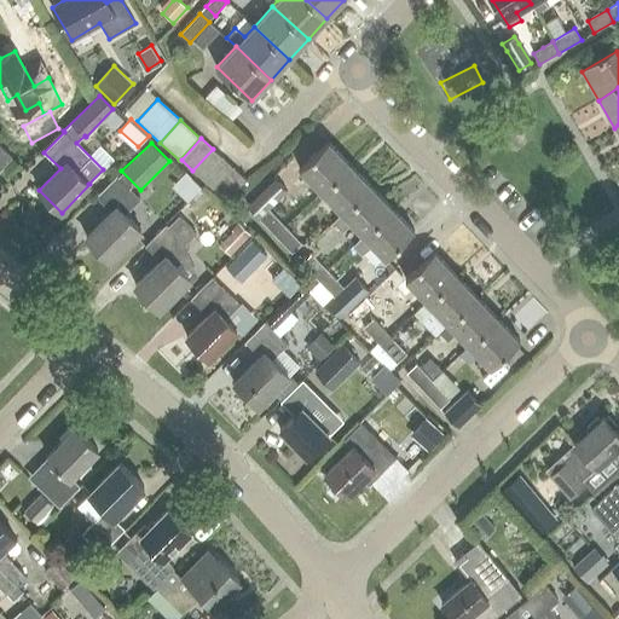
[(299,171),(320,192),(350,165),(328,143),(299,171)]
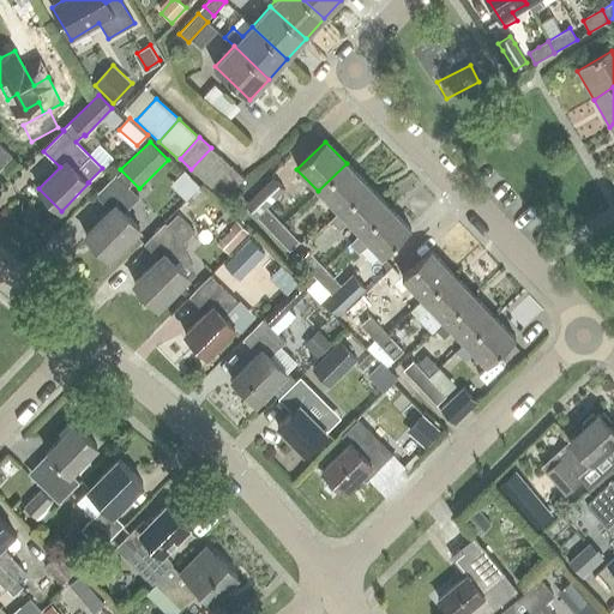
[(0,168),(12,156),(0,145),(0,168)]
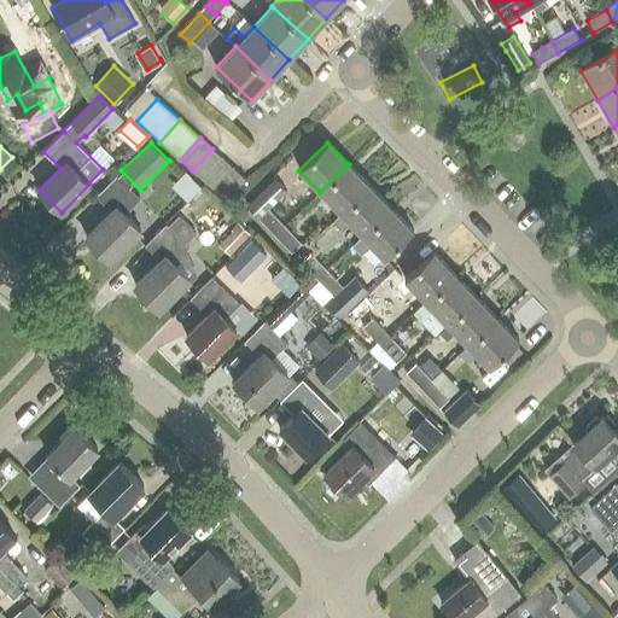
[(223,159),(213,149),(192,170),(203,180),(223,159)]
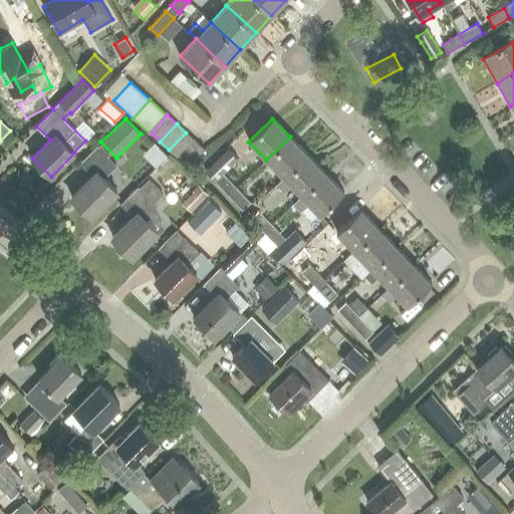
[(12,133),(1,144),(7,151),(18,140),(12,133)]
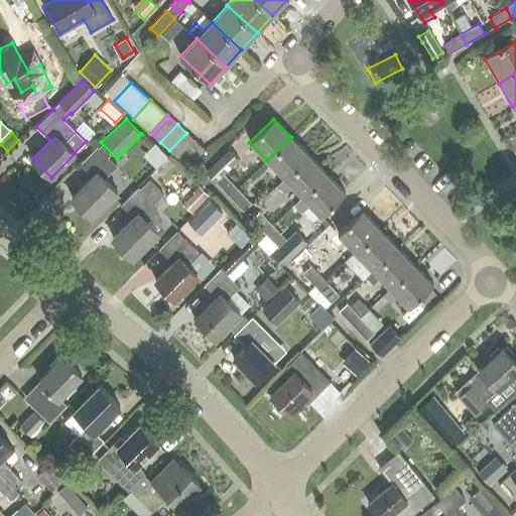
[(196,141),(186,133),(169,150),(178,159),(196,141)]
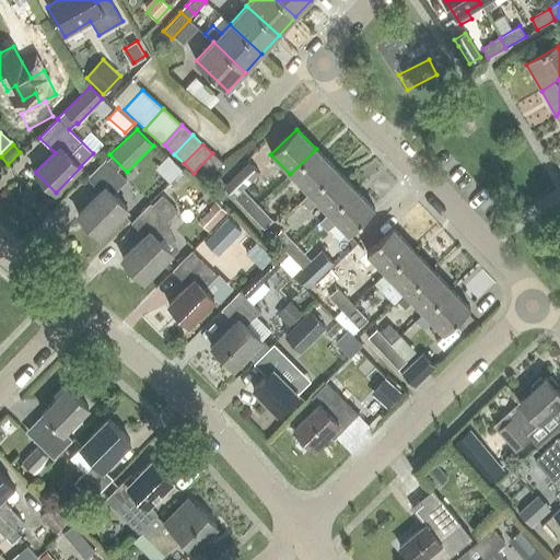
[(290,174),(308,194),(336,168),(316,149),(290,174)]
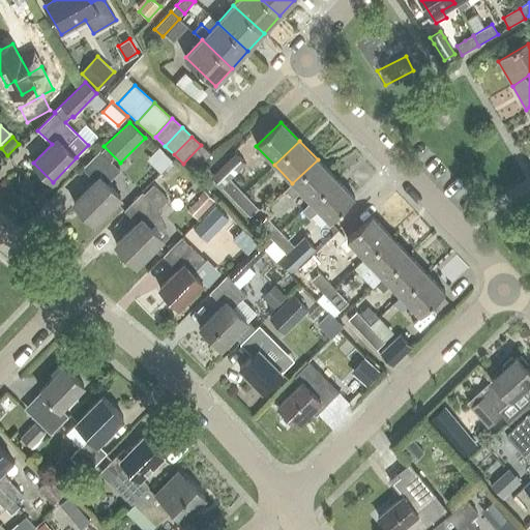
[(194,172),(210,154),(201,145),(183,164),(194,172)]
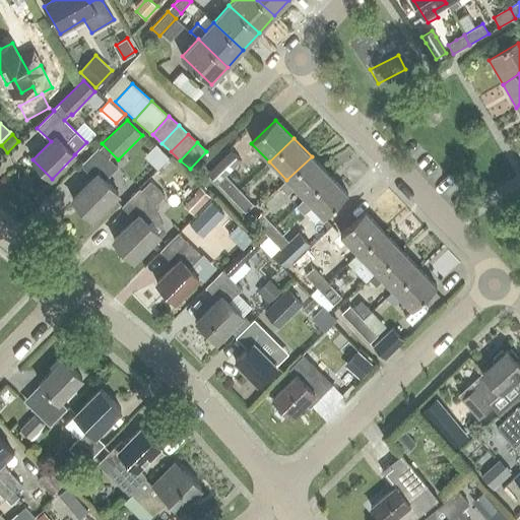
[(105,180),(118,168),(99,148),(82,166),(94,178),(72,199),(92,219),(119,194),(105,180)]
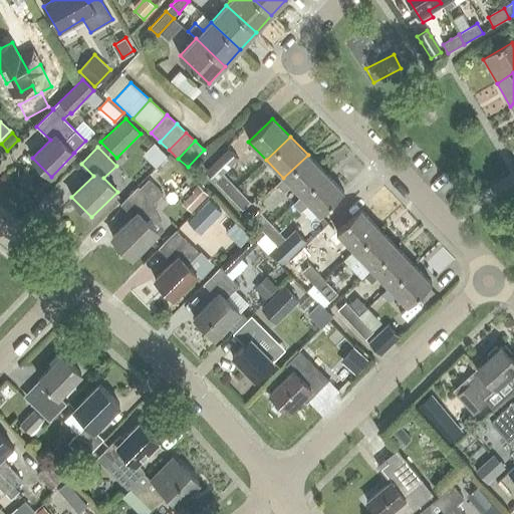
[(206,173),(229,196),(237,189),(223,175),(238,160),(229,150),(206,173)]
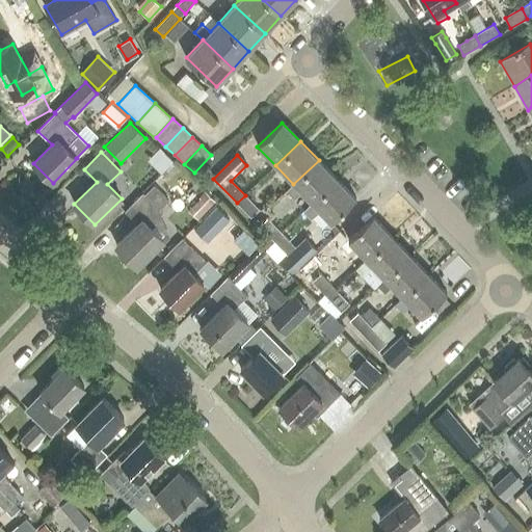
[(301,192),(312,203),(337,179),(319,160),(293,184),(287,190),(294,198),(301,192)]
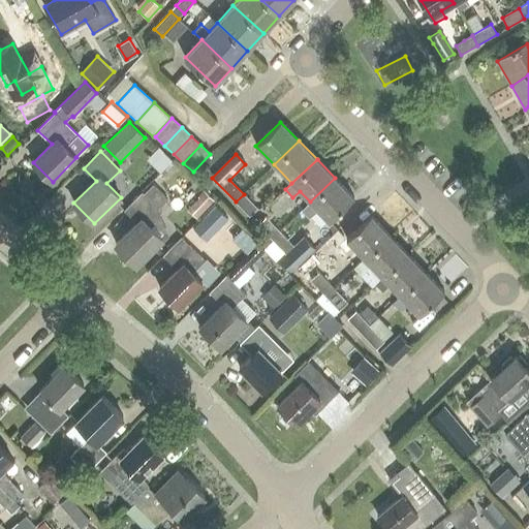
[(329,221),(353,197),(335,178),(310,201),(329,221)]
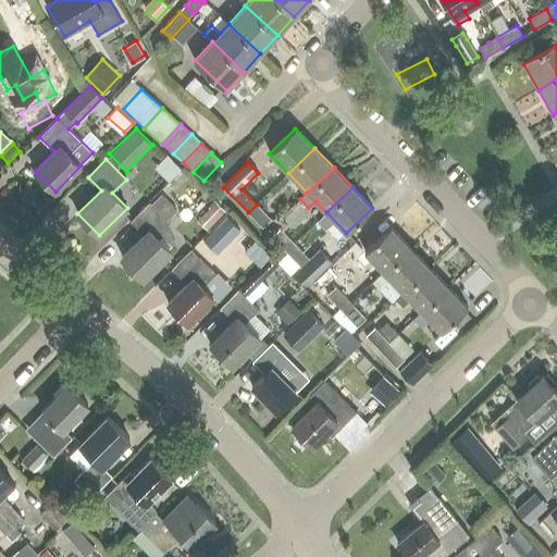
[(144,279),(172,251),(157,236),(170,223),(166,220),(176,209),(161,194),(151,203),(150,202),(132,221),(145,234),(122,257),(144,279)]
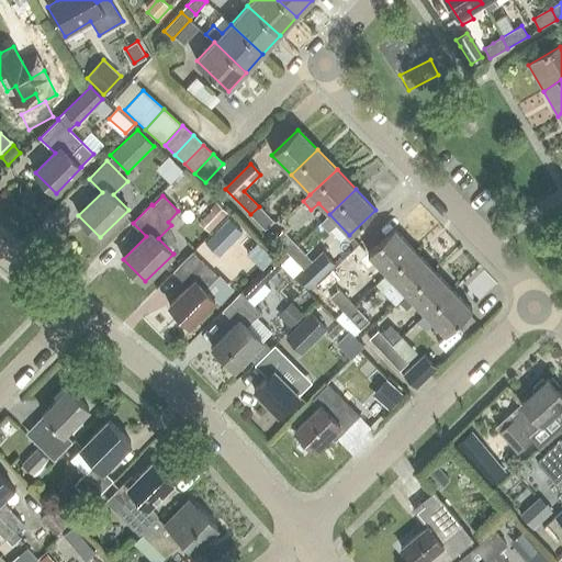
[(222,218),(227,213),(216,202),(211,209),(222,218)]
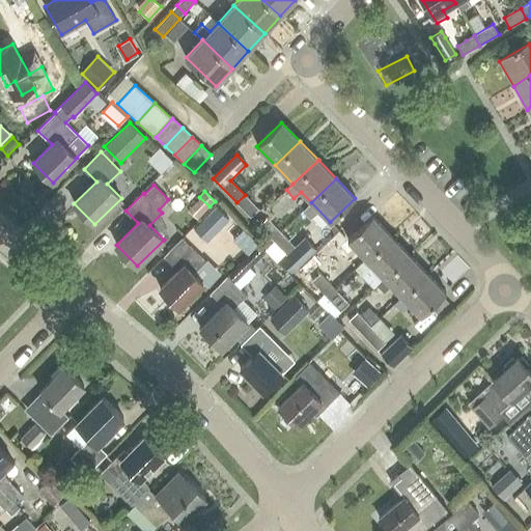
[(245,195),(236,202),(251,217),(259,210),(245,195)]
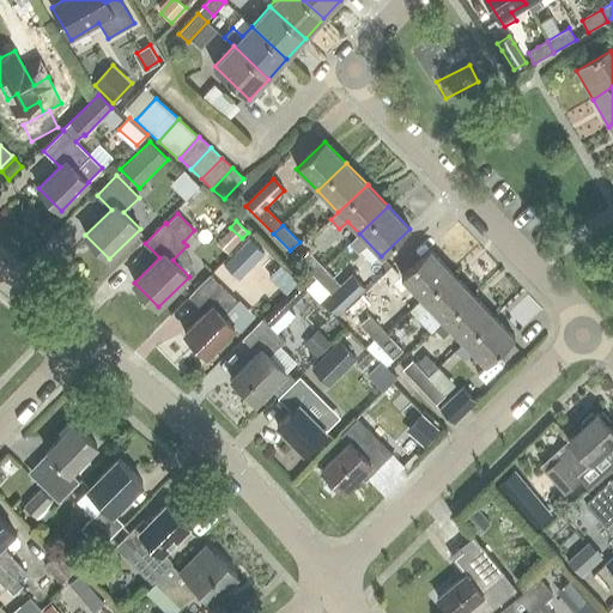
[(240,280),(265,254),(249,240),(224,266),(240,280)]
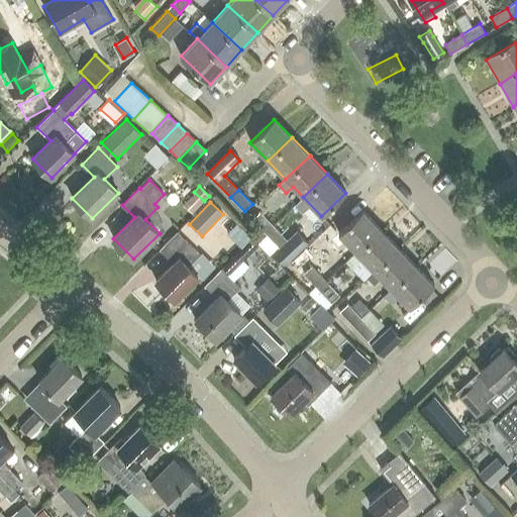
[(345,241),(355,252),(380,229),(363,210),(338,234),(333,239),(340,246),(345,241)]
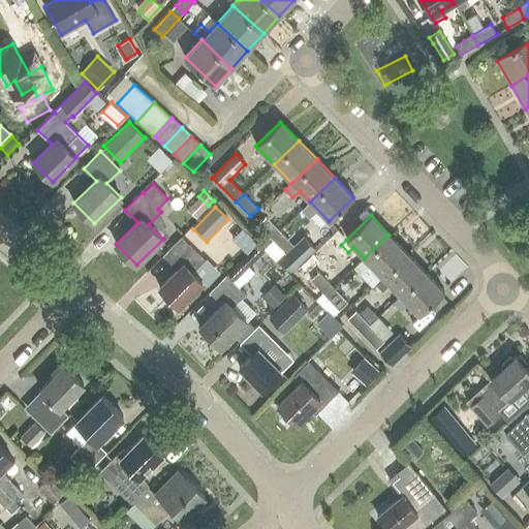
[(258,225),(273,240),(281,232),(267,217),(258,225)]
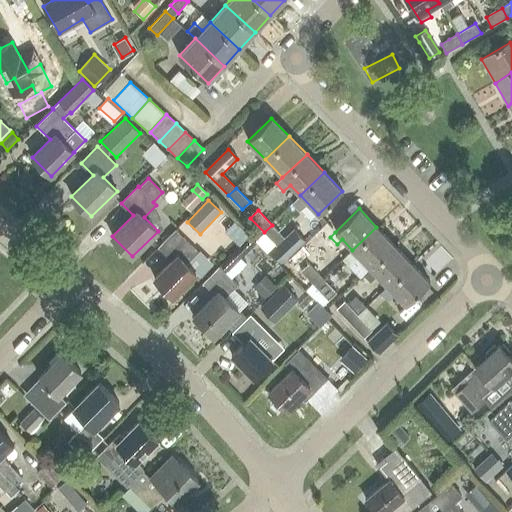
[(234,220),(226,230),(240,242),(248,233),(234,220)]
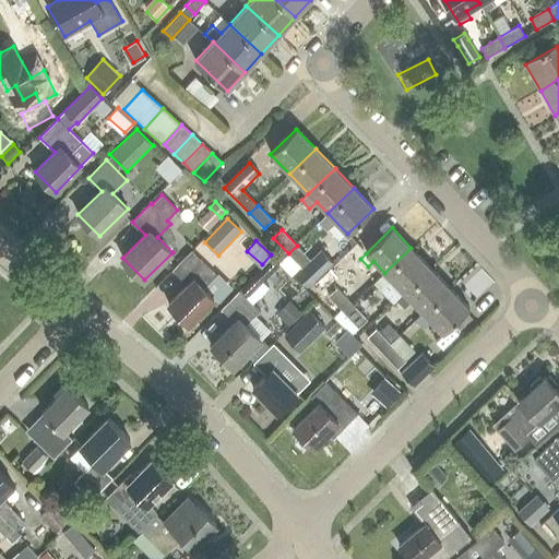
[(311,261),(297,246),(288,253),(304,269),(311,261)]
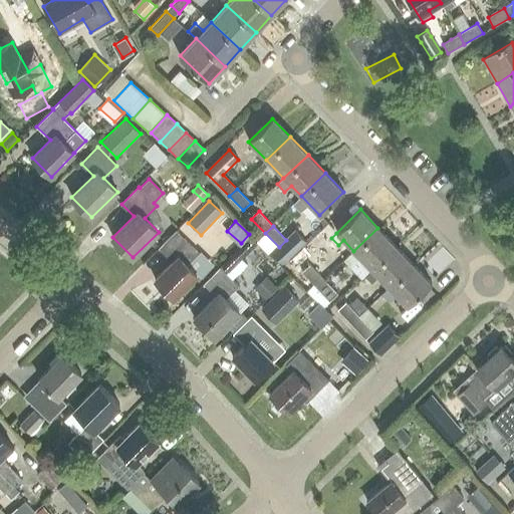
[(396,246),(377,228),(353,251),(371,269),(396,246)]
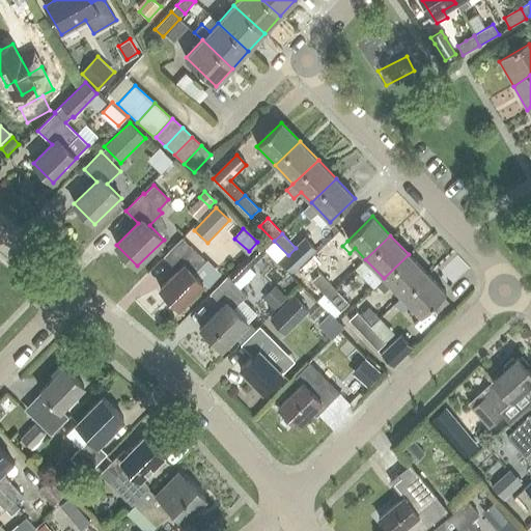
[(164,256),(178,270),(160,289),(179,308),(203,284),(193,273),(204,261),(182,239),(164,256)]
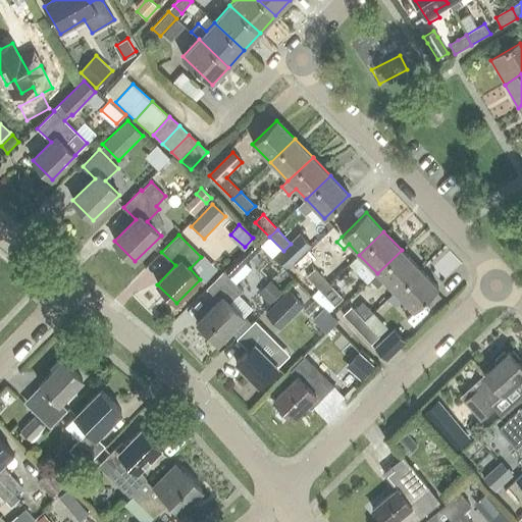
[(283,251),(276,257),(277,258),(288,268),(302,254),(310,246),(300,235),(291,244),(283,251)]
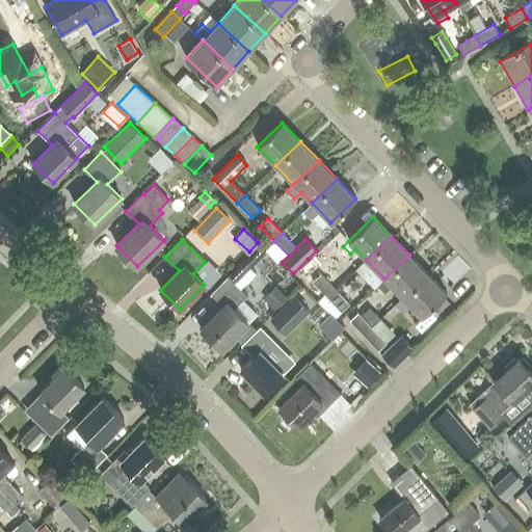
[(428,273),(409,255),(384,278),(377,286),(386,293),(392,287),(402,297),(428,273)]
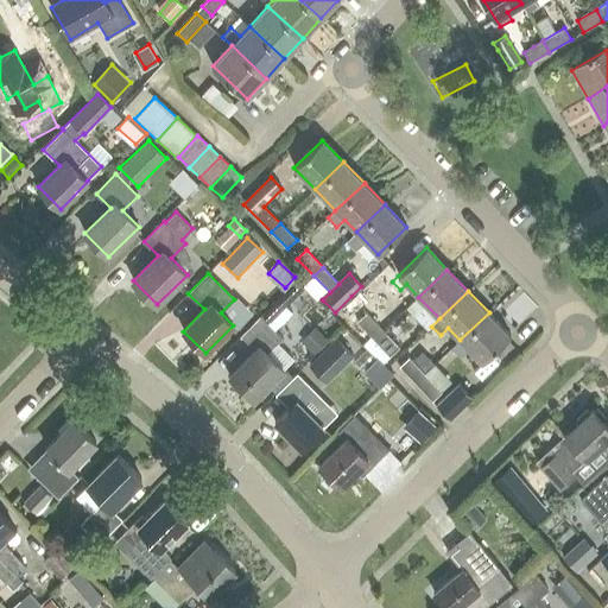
[(348,311),(373,339),(382,329),(368,315),(377,308),(365,295),(348,311)]
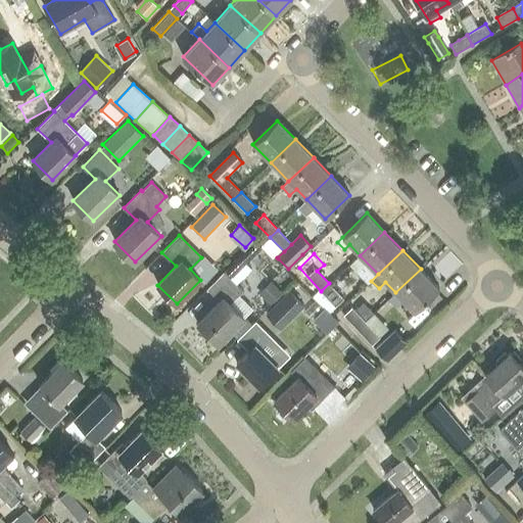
[(421,269),(395,292),(390,297),(398,305),(403,300),(415,312),(439,288),(421,269)]
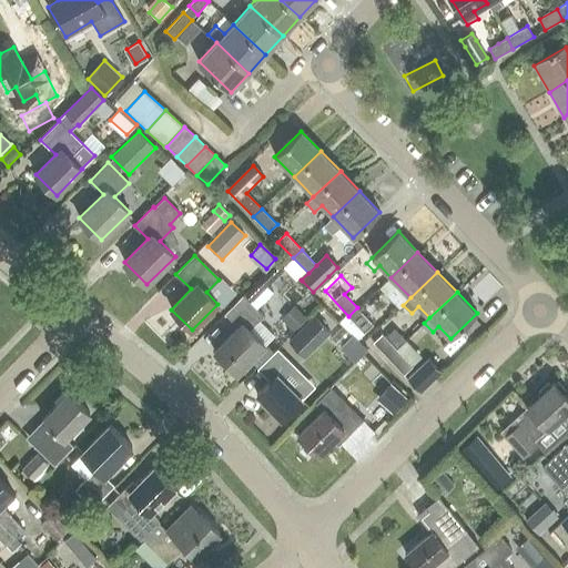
[(265,345),(251,330),(264,316),(243,295),(225,314),(239,327),(214,352),(236,374),(265,345)]
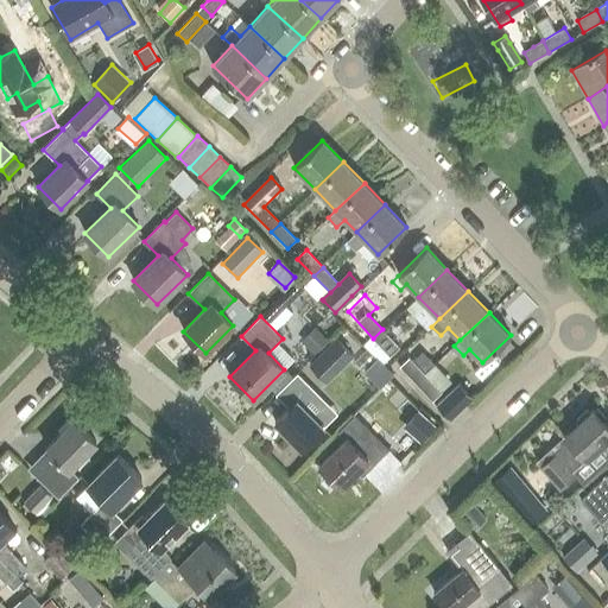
[(317,354),(330,340),(317,327),(304,342),(317,354)]
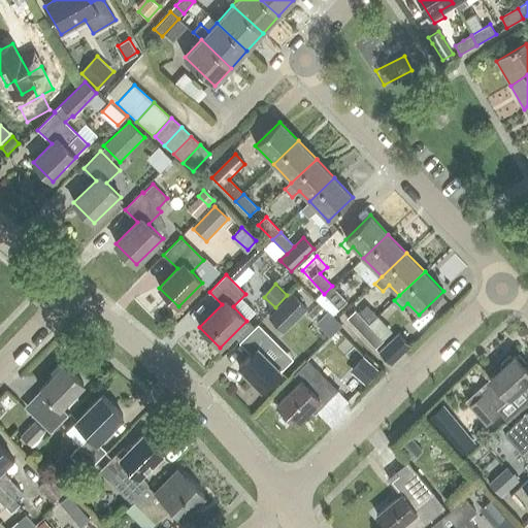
[(332,286),(324,294),(338,309),(348,301),(332,286)]
